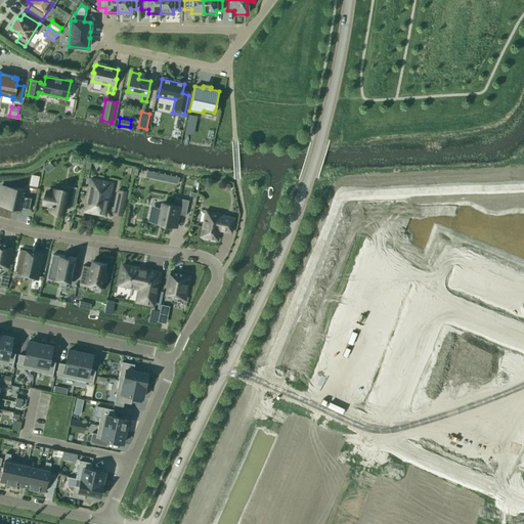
[(145,177),(156,179),(158,173),(146,170),(145,177)]
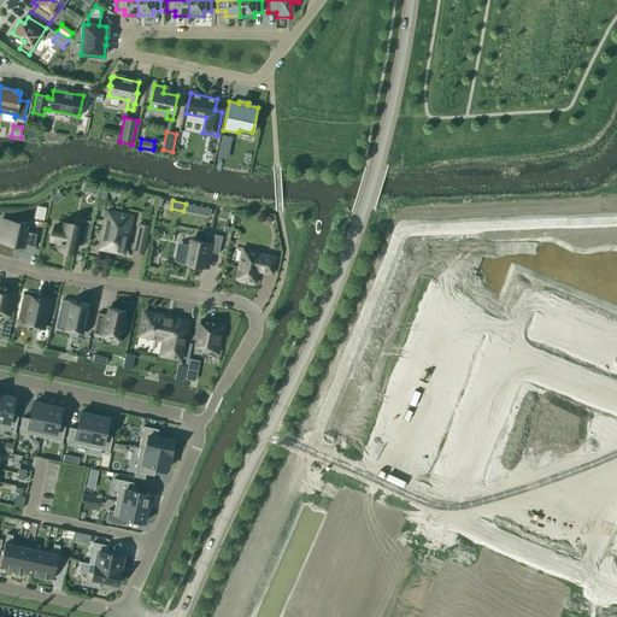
[(197,213),(210,217),(211,209),(199,206),(197,213)]
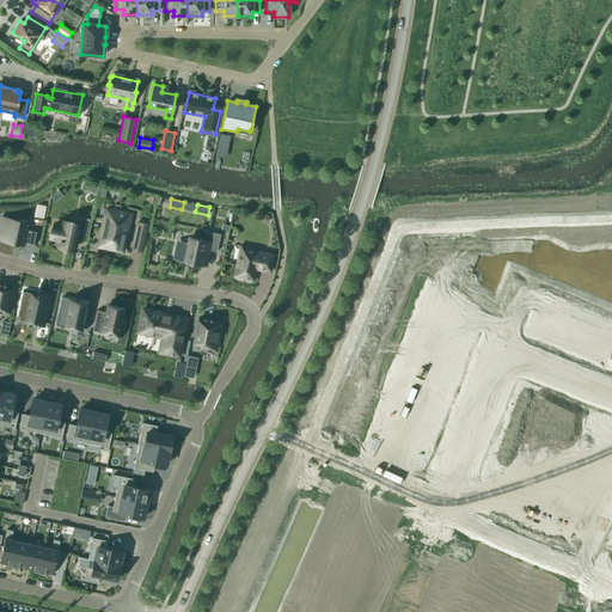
[(123,251),(130,214),(106,209),(98,246),(123,251)]
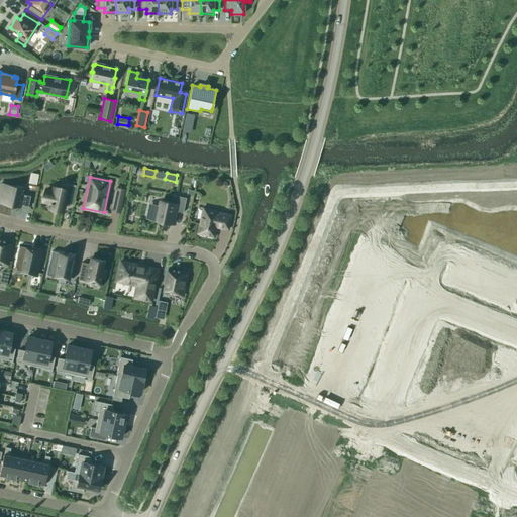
[(118,182),(111,206),(120,209),(128,185),(118,182)]
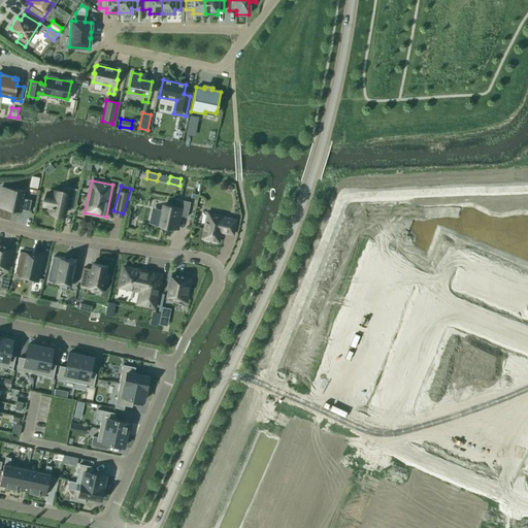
[(23,198),(24,191),(7,188),(5,197),(0,196),(0,206),(29,212),(31,200),(23,198)]
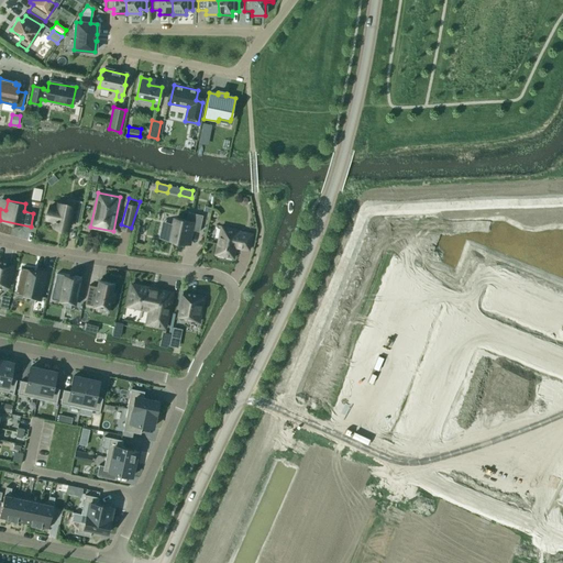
[(77,223),(81,202),(68,200),(67,206),(57,203),(57,208),(50,207),(47,220),(54,221),(53,225),(54,225),(56,228),(59,229),(62,227),(68,229),(69,222),(77,223)]
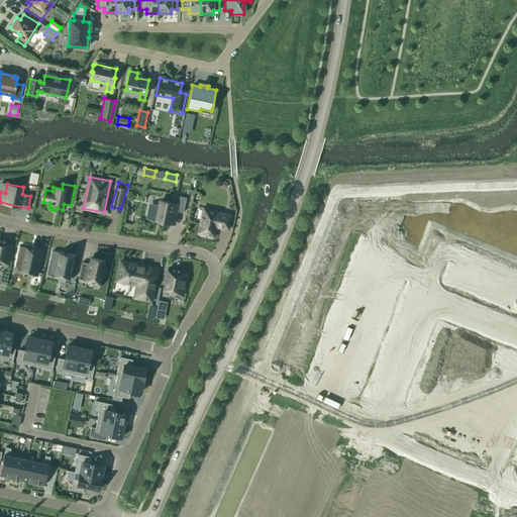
[(186,198),(173,195),(171,202),(160,200),(159,207),(153,206),(151,215),(157,216),(156,220),(174,224),(176,211),(183,213),(186,198)]
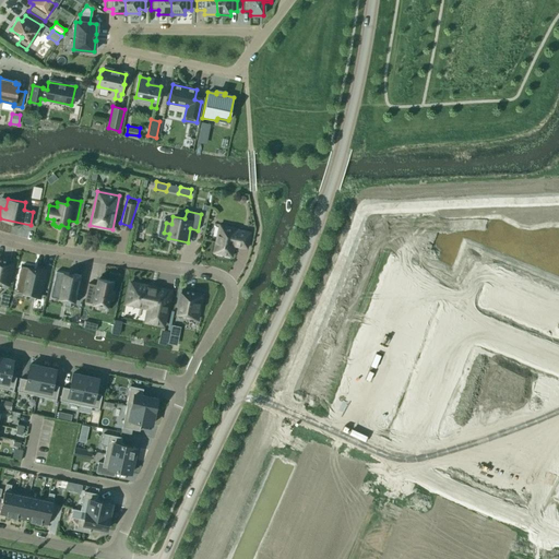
[(238,228),(219,224),(213,252),(232,257),(234,246),(247,248),(250,233),(237,229),(238,228)]
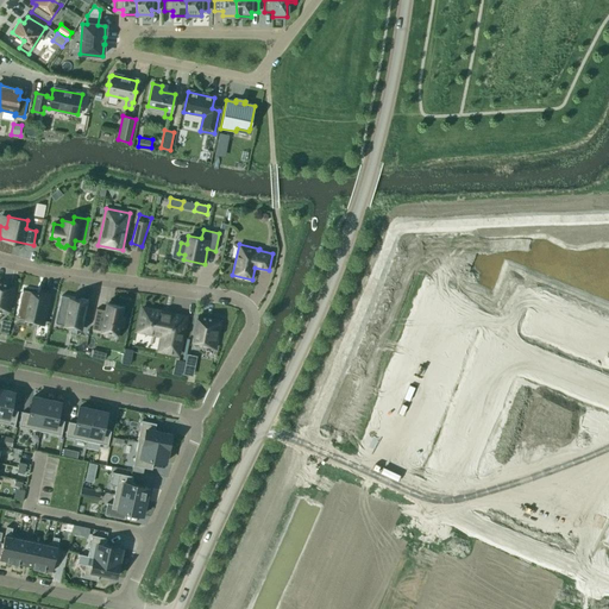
[(10,308),(14,286),(0,282),(0,308),(7,311),(7,308),(10,308)]
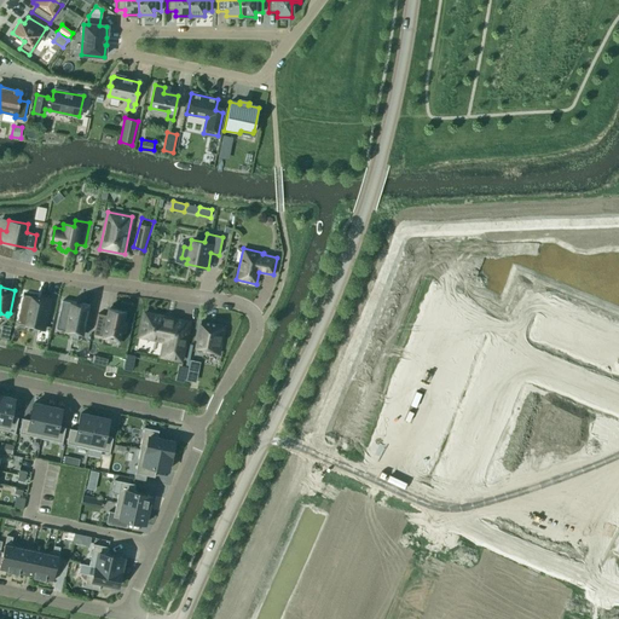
[(52,301),(25,295),(22,311),(30,313),(28,325),(46,329),(52,301)]
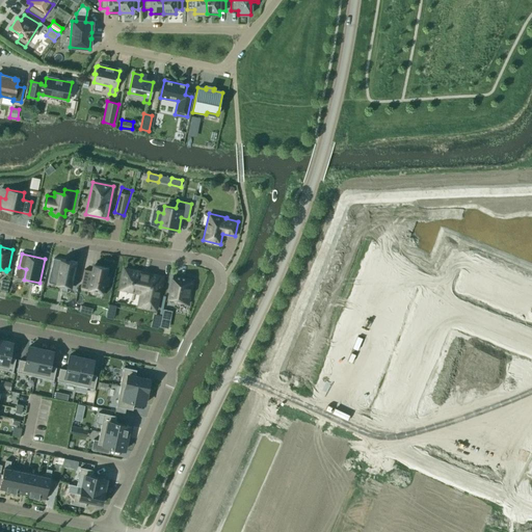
[(76,263),(53,259),(50,272),(57,273),(55,285),(71,288),(76,263)]
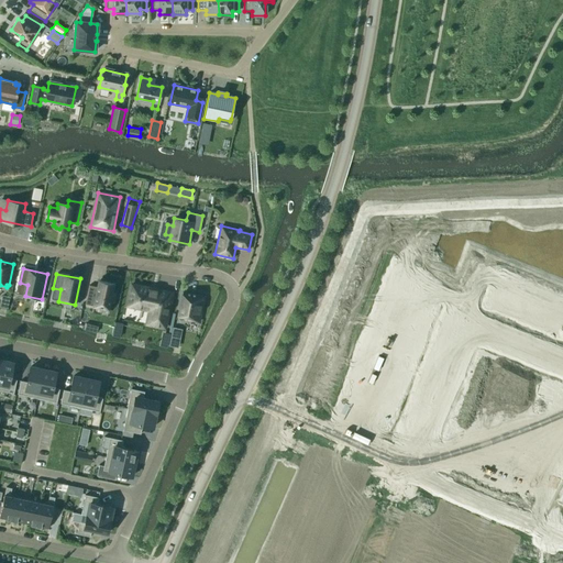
[(103,282),(99,280),(98,283),(97,287),(89,285),(85,305),(102,308),(108,309),(109,307),(110,301),(113,301),(116,293),(112,291),(113,286),(113,284),(108,283),(103,282)]
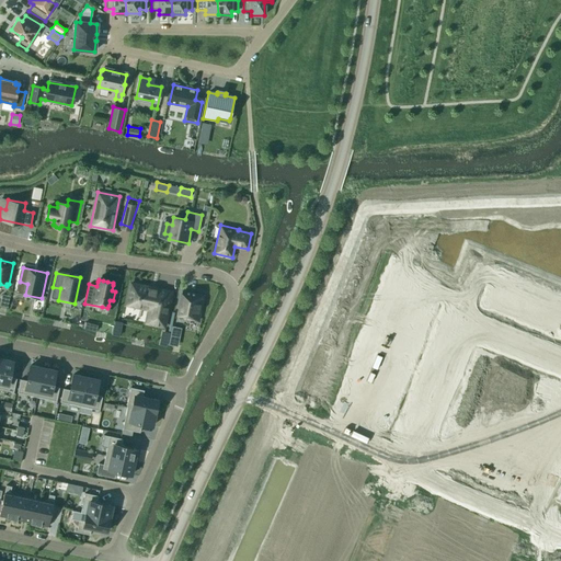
[(157,289),(132,284),(126,305),(151,310),(149,322),(146,322),(146,323),(164,327),(171,293),(171,292),(170,294),(157,292),(157,289)]
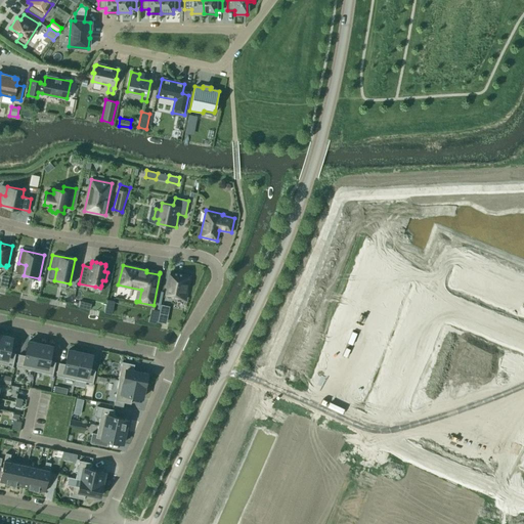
[(183,275),(183,274),(171,271),(166,295),(173,297),(172,302),(173,302),(173,298),(184,301),(189,277),(183,275)]
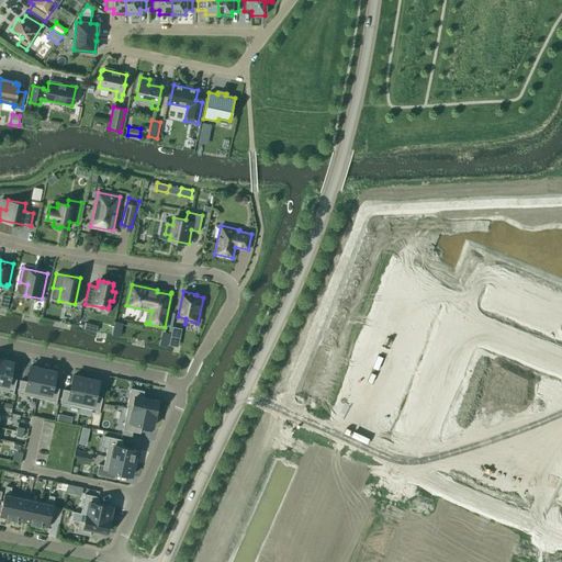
[(160,338),(168,340),(170,333),(161,332),(160,338)]
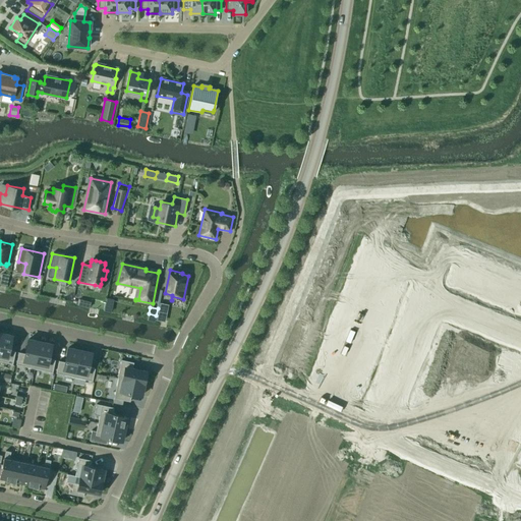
[(0,334),(0,361),(12,364),(15,351),(9,350),(12,336),(0,334)]
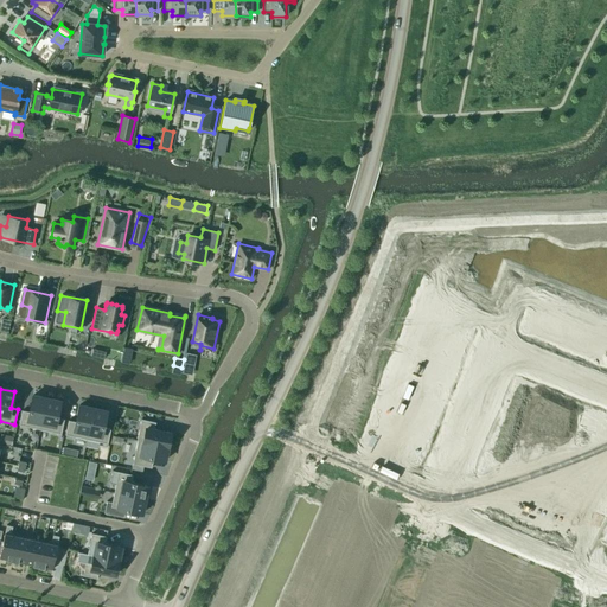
[(40,429),(46,398),(32,395),(29,411),(21,410),(19,425),(40,429)]
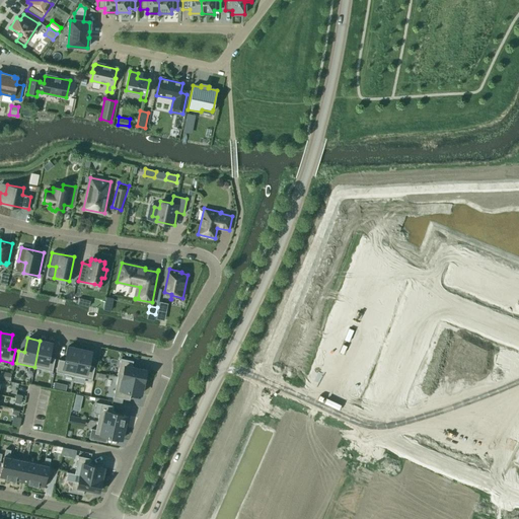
[(40,341),(34,367),(52,371),(55,359),(49,358),(52,344),(40,341)]
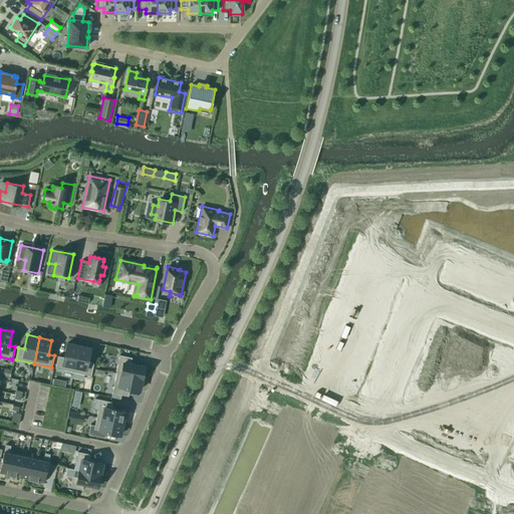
[(73,372),(78,345),(67,343),(64,357),(58,356),(55,368),(73,372)]
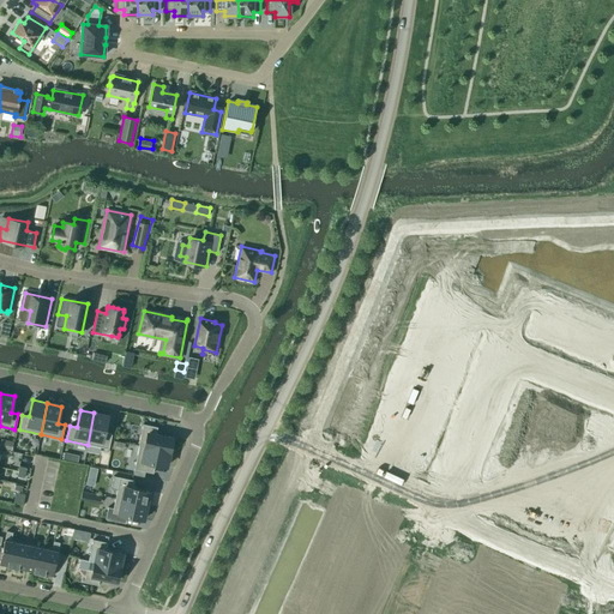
[(94,413),(88,445),(109,450),(112,434),(104,433),(108,416),(94,413)]
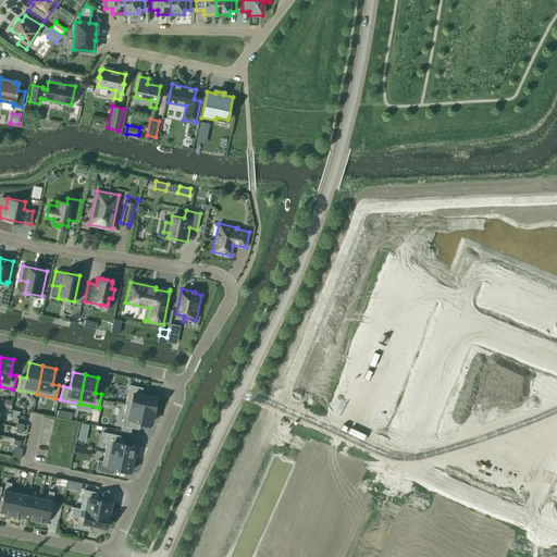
[(125,404),(155,410),(157,397),(141,394),(143,387),(130,385),(125,404)]
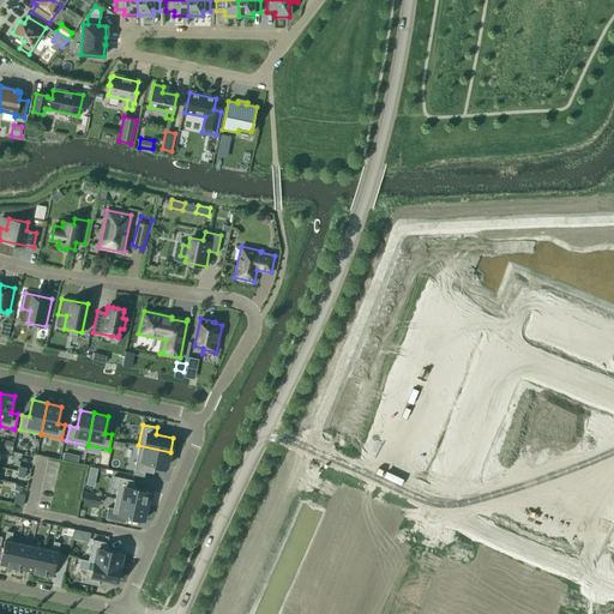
[(0,443),(0,447),(11,451),(13,443),(1,439),(0,443)]
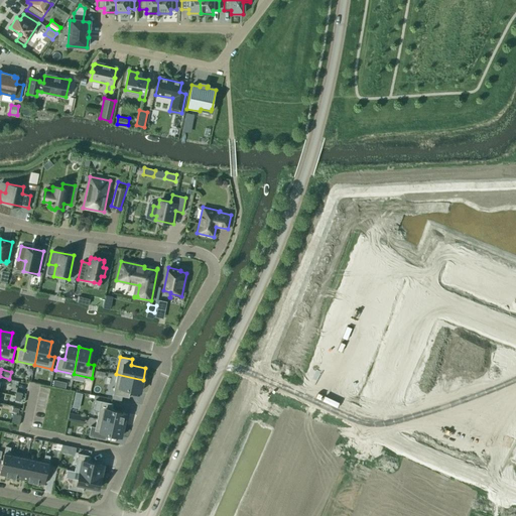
[(141,387),(143,380),(116,374),(116,375),(117,375),(113,394),(129,398),(130,390),(140,392),(141,387)]
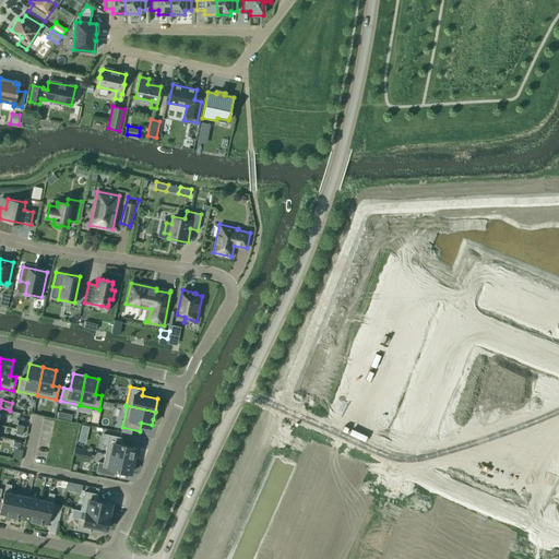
[(105,454),(133,461),(137,448),(121,444),(122,438),(109,435),(105,454)]
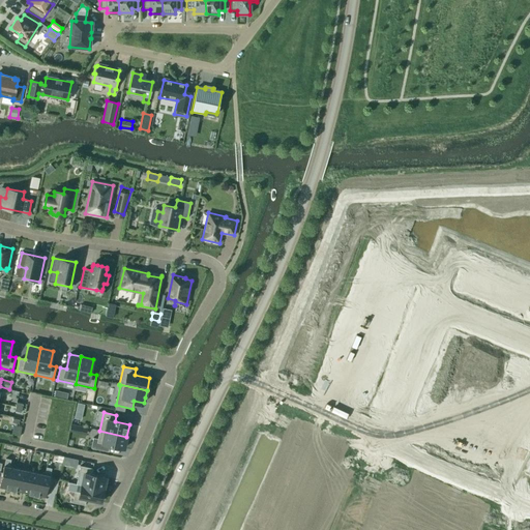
[(124,448),(126,437),(99,431),(96,443),(124,448)]
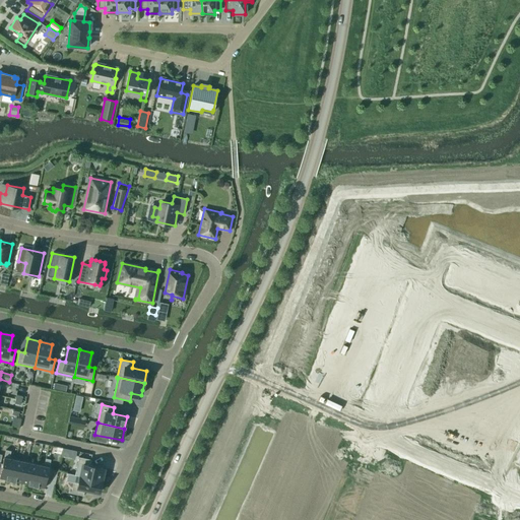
[(6,450),(4,457),(0,474),(0,478),(11,480),(15,459),(9,458),(10,451),(6,450)]
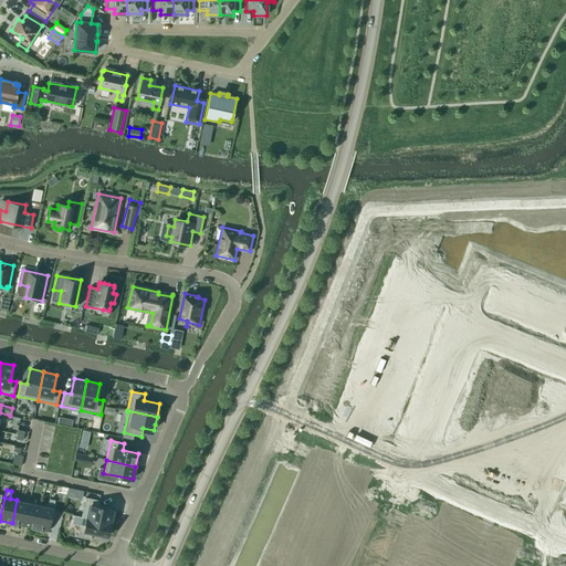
[(74,499),(82,501),(83,491),(76,490),(74,499)]
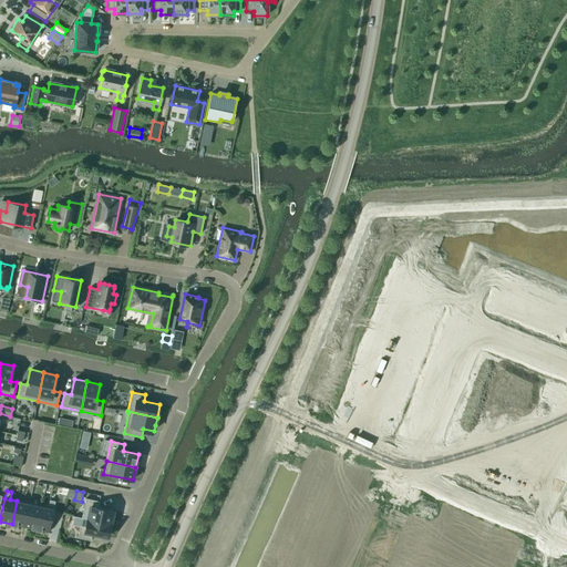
[(88,519),(111,524),(113,512),(98,508),(100,502),(85,498),(83,511),(89,512),(88,519)]
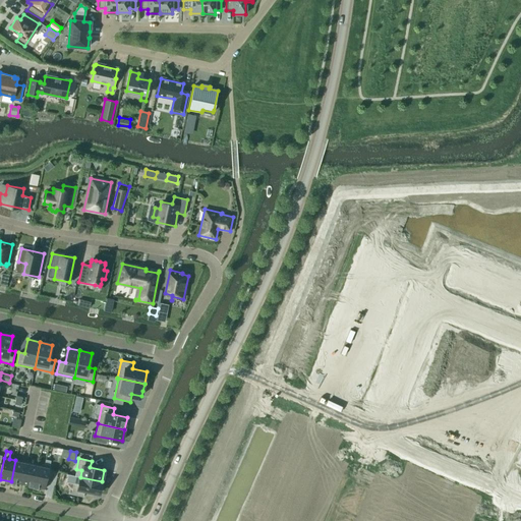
[(38,465),(34,486),(45,489),(49,468),(49,467),(51,460),(46,459),(44,466),(38,465)]
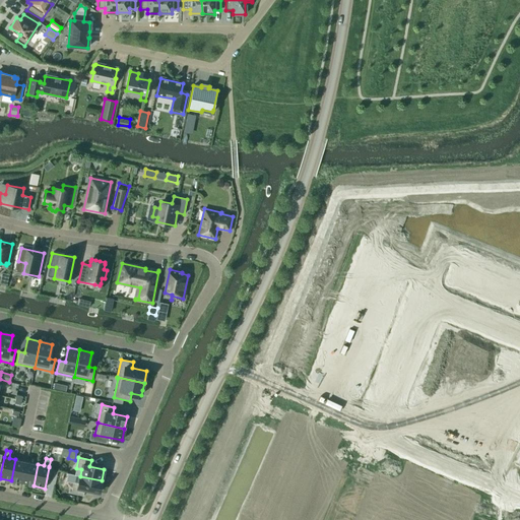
[(15,459),(11,480),(22,483),(26,462),(15,459)]
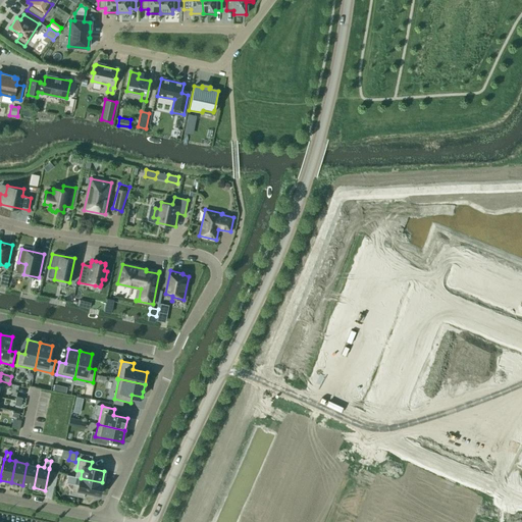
[(27,464),(22,485),(34,487),(38,466),(27,464)]
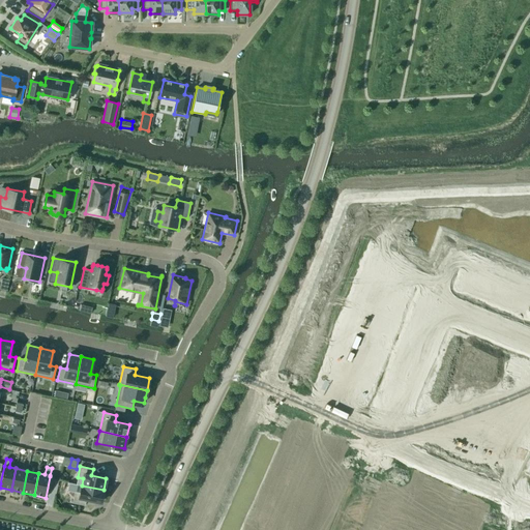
[(82,486),(80,493),(75,491),(72,503),(85,505),(86,499),(100,502),(104,490),(82,486)]
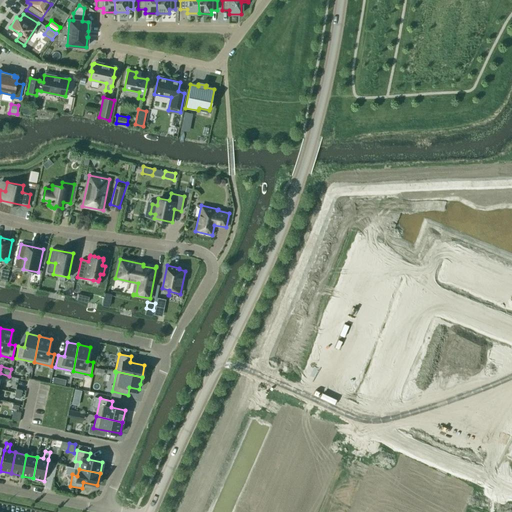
All buildings are outlined.
